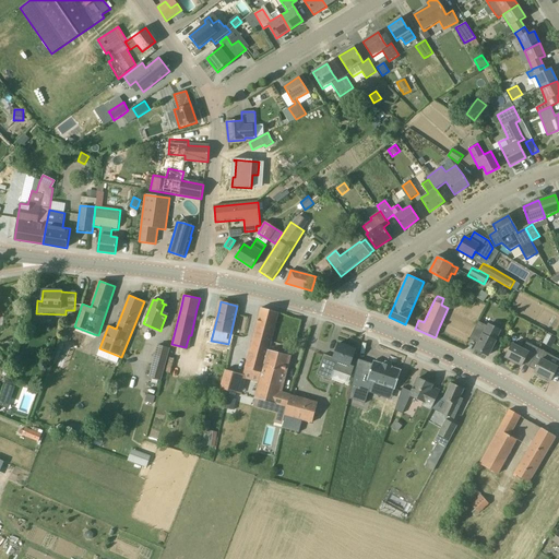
[(276,323),(278,312),(261,308),(245,369),(261,373),(268,349),(269,351),(276,323)]
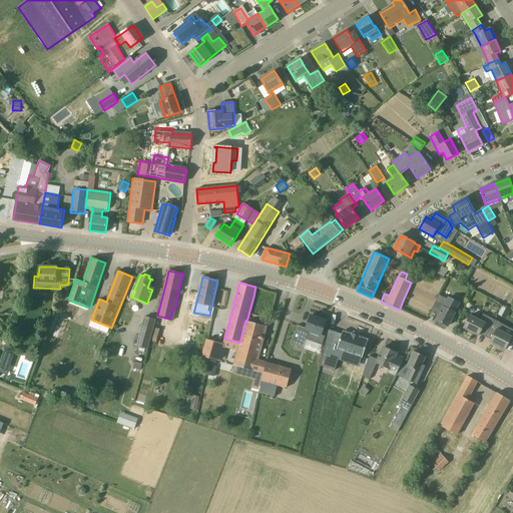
[(436,321),(448,327),(455,313),(459,304),(449,298),(448,300),(439,295),(431,311),(439,315),(436,321)]
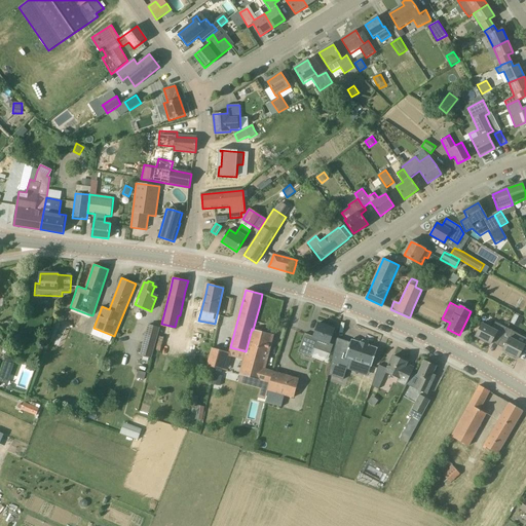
[(515,314),(511,323),(519,327),(523,318),(515,314)]
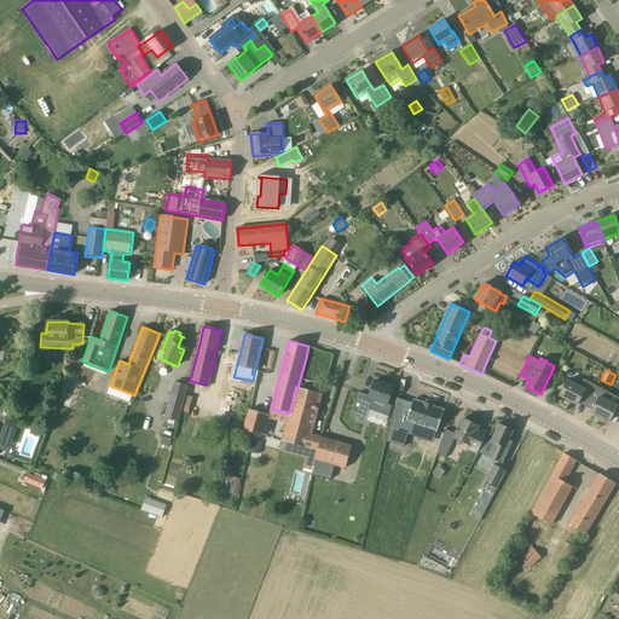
[(588,403),(596,386),(584,379),(580,386),(567,380),(560,395),(566,399),(565,401),(571,404),(572,401),(578,405),(580,399),(588,403)]
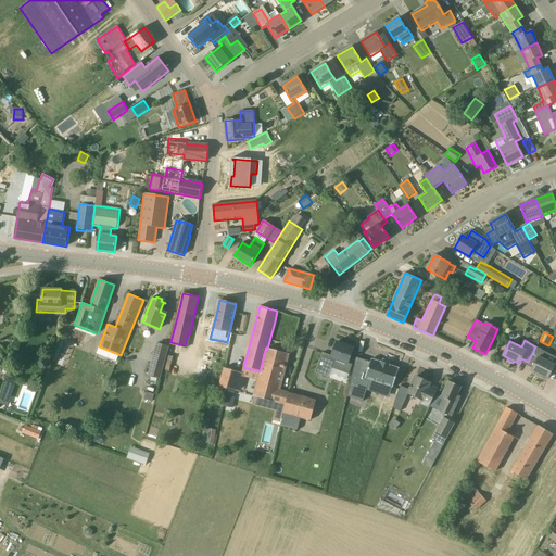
[(345,370),(350,358),(353,349),(337,342),(331,356),(321,353),(315,373),(328,378),(332,365),(345,370)]
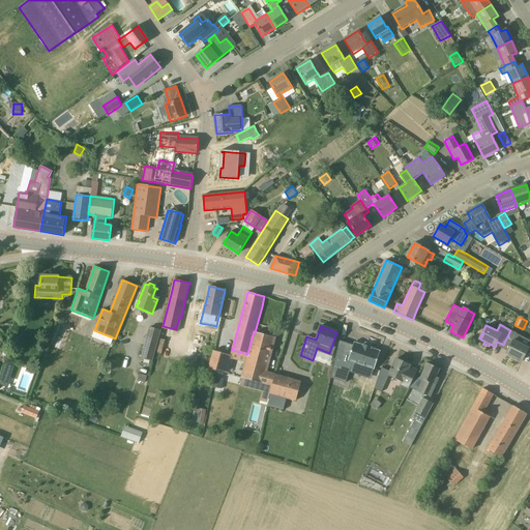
[(160,330),(149,327),(143,348),(140,347),(138,353),(142,354),(141,357),(152,360),(160,330)]
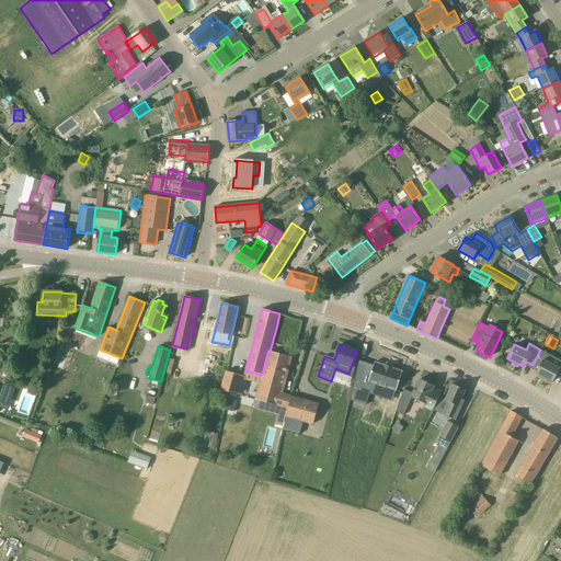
[(553,382),(560,368),(550,363),(553,356),(540,350),(533,365),(539,368),(536,374),(542,377),(541,379),(546,381),(547,379),(553,382)]
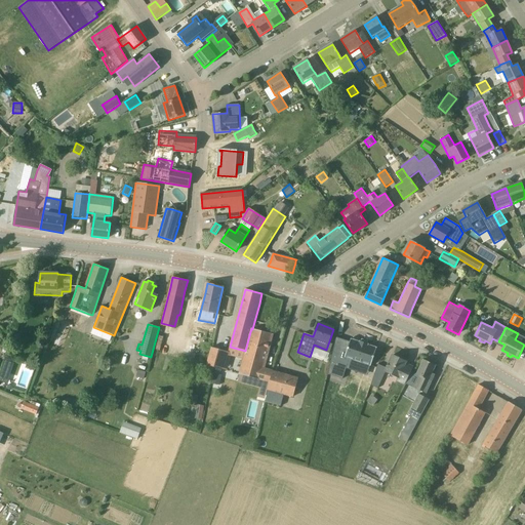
[(258,380),(269,382),(272,371),(264,368),(272,333),(252,329),(251,328),(245,351),(238,374),(241,374),(258,379),(258,380)]
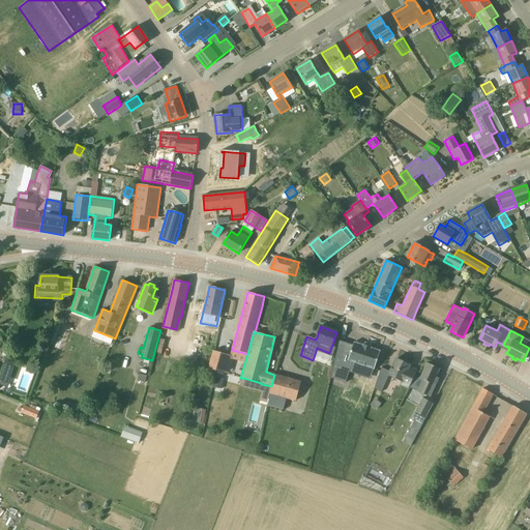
[(340,342),(331,378),(346,382),(353,361),(374,369),(380,352),(371,349),(372,348),(363,346),(354,343),(354,346),(340,342)]
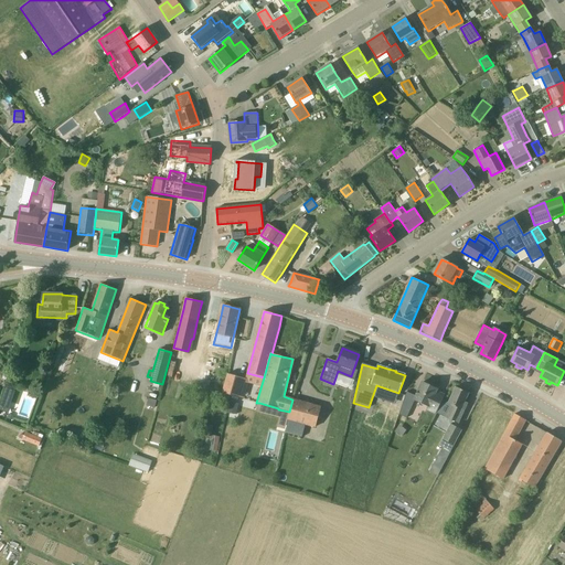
[(221,394),(238,398),(244,379),(226,374),(221,394)]
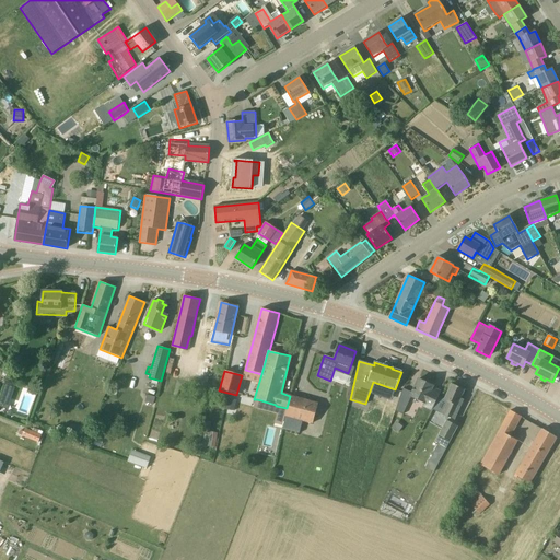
[(412,393),(410,397),(411,397),(424,403),(422,407),(432,410),(435,401),(441,392),(432,388),(433,385),(419,378),(412,393)]
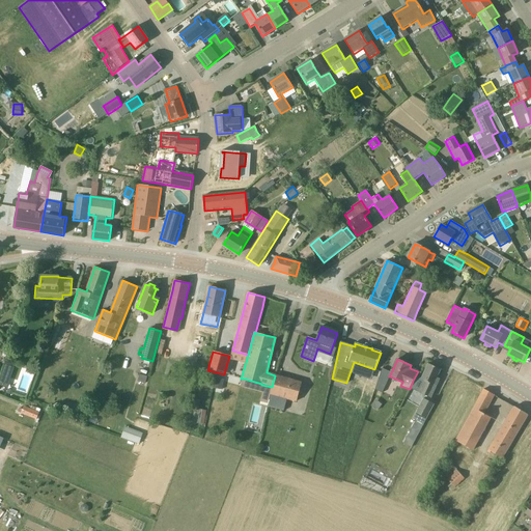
[(440,379),(437,378),(441,369),(428,364),(421,380),(427,382),(422,394),(430,398),(440,379)]
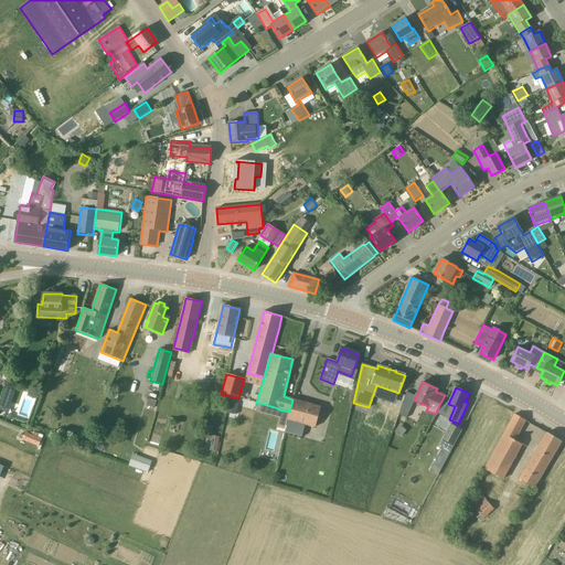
[(6,388),(3,397),(12,401),(16,392),(6,388)]
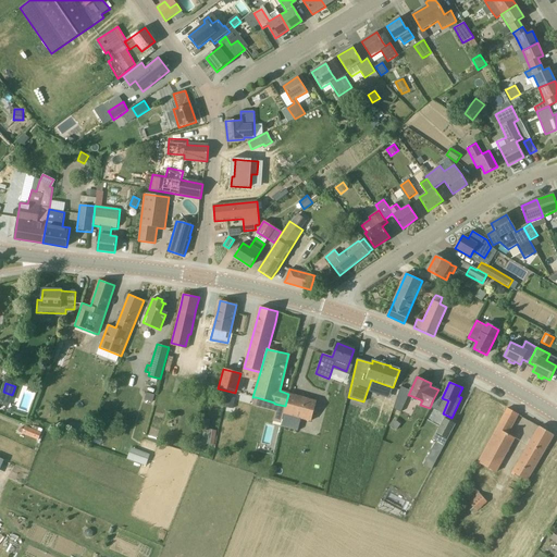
[(409,395),(408,395),(399,391),(394,409),(400,412),(409,395)]
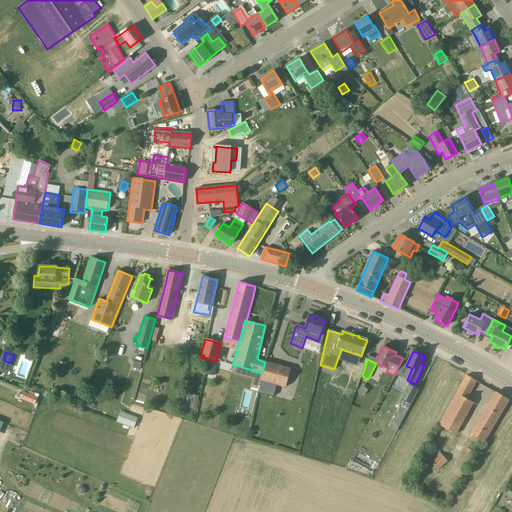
[(133,368),(141,370),(142,363),(134,361),(133,368)]
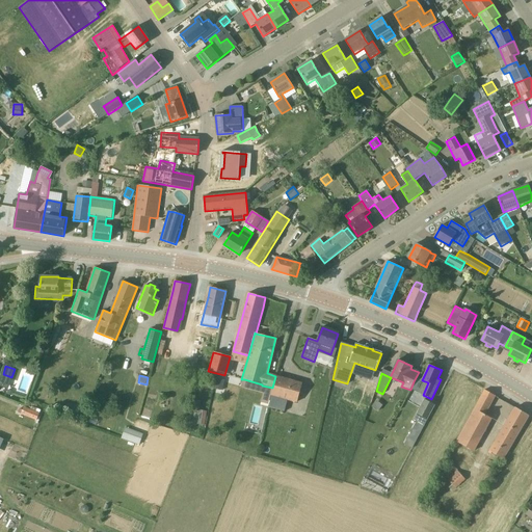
[(271,396),(287,400),(297,402),(302,382),(276,376),(273,389),(271,396)]
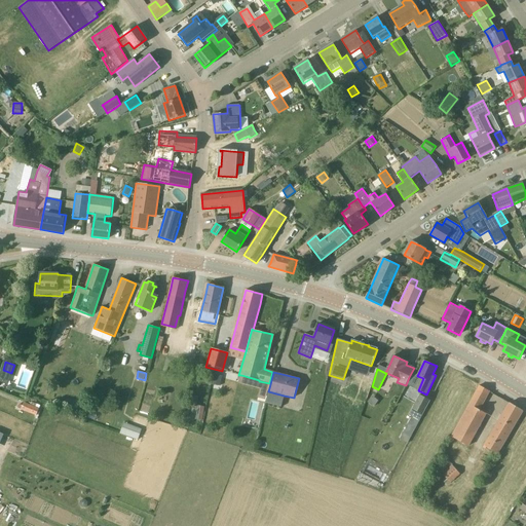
[(219,381),(220,376),(214,374),(213,378),(211,384),(220,386),(221,381),(219,381)]
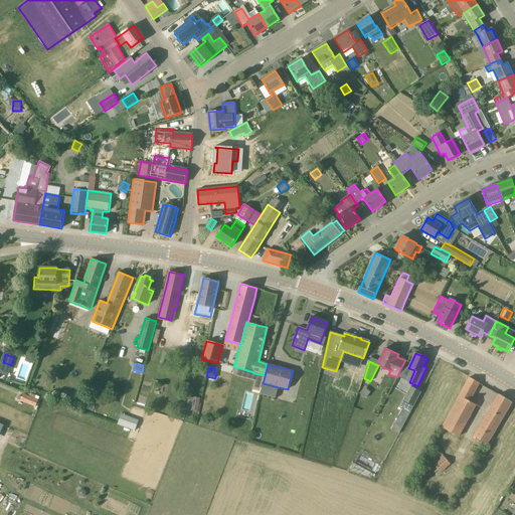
[(480,383),(469,377),(442,427),(460,438),(477,405),(470,401),(480,383)]
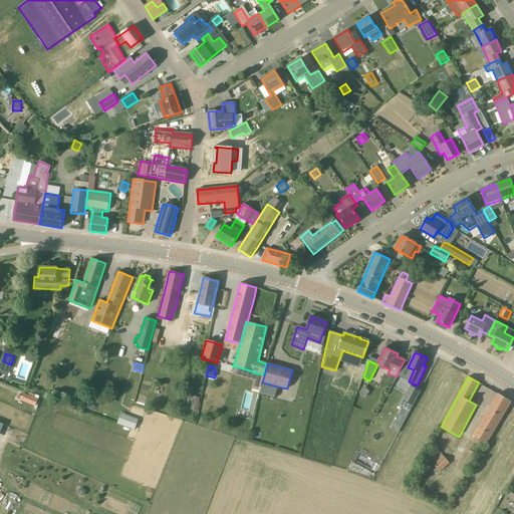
[(295,392),(308,397),(312,387),(298,381),(295,392)]
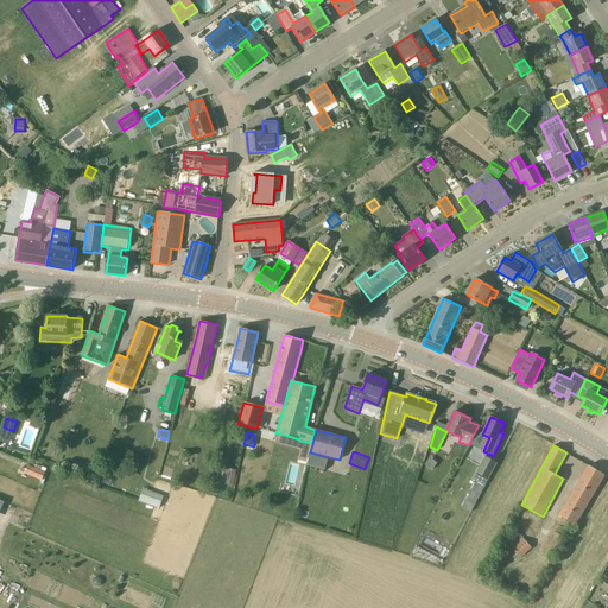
[(226,473),(228,458),(219,456),(216,470),(222,472),(226,473)]
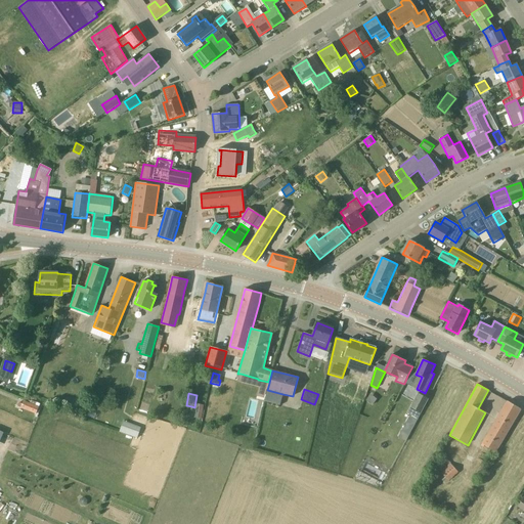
[(418,394),(407,413),(418,420),(428,399),(418,394)]
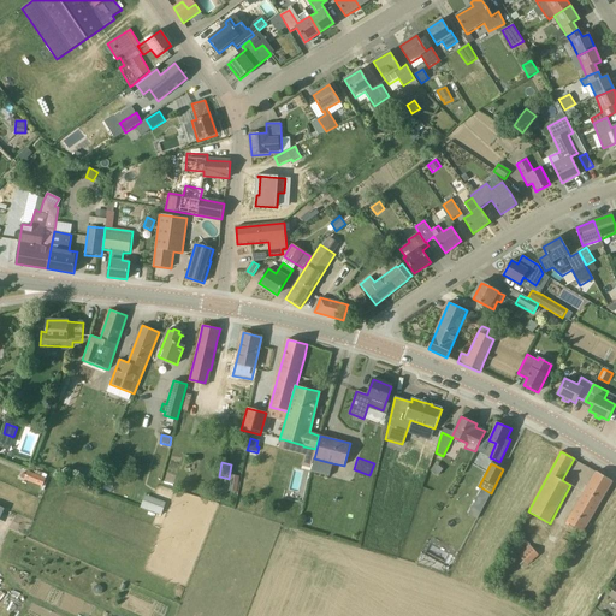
[(46,479),(28,472),(27,475),(24,479),(24,480),(36,485),(42,487),(42,485),(45,486),(47,480),(46,479)]
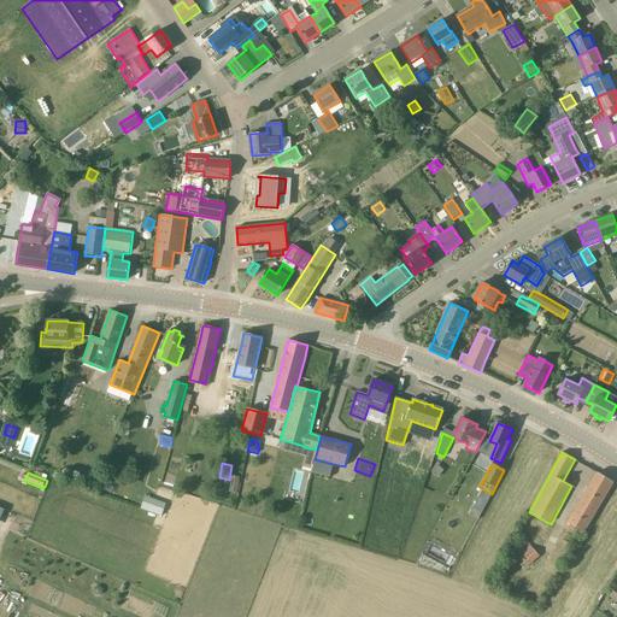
[(583,532),(613,482),(598,472),(568,523),(583,532)]
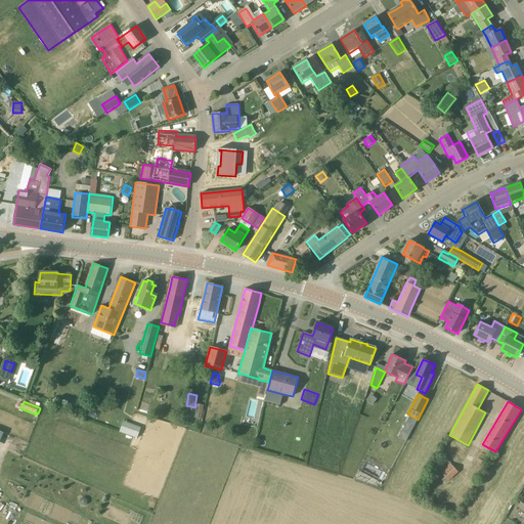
[(398,438),(405,442),(409,435),(402,431),(398,438)]
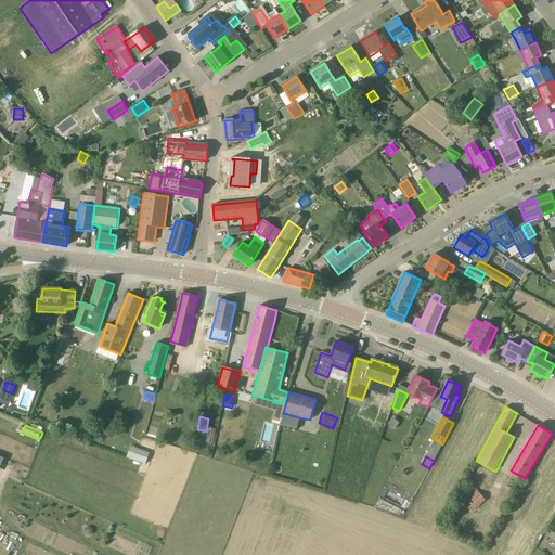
[(486,501),(478,491),(476,489),(470,482),(460,492),(465,499),(467,500),(472,506),(468,508),(472,512),(486,501)]
